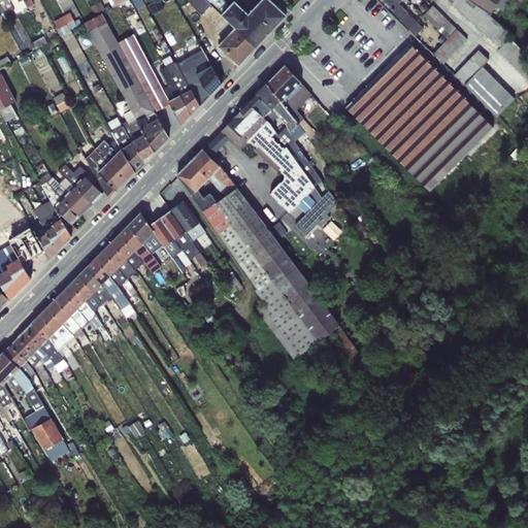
[(17,0),(23,10),(29,7),(24,0),(17,0)]
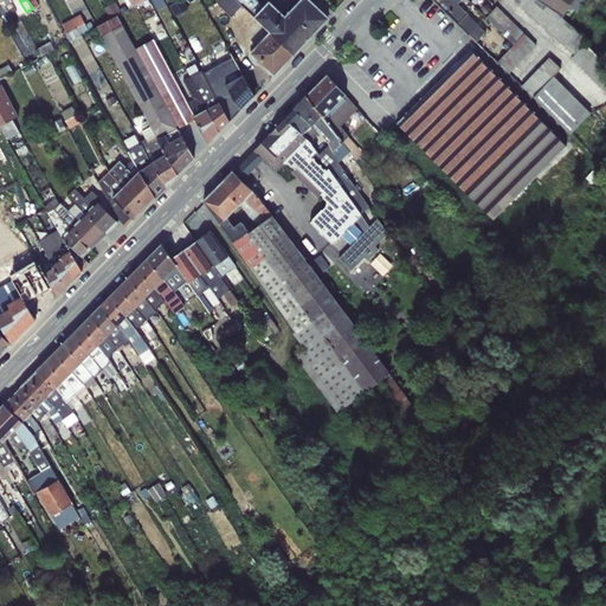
[(216,0),(219,5),(232,18),(227,21),(230,24),(234,33),(242,27),(251,37),(255,33),(263,42),(271,32),(256,18),(237,0),(216,0)]
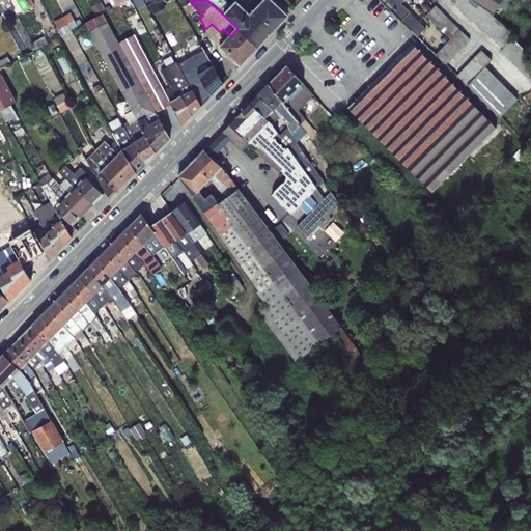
[(207,0),(224,16),(232,7),(224,0),(207,0)]
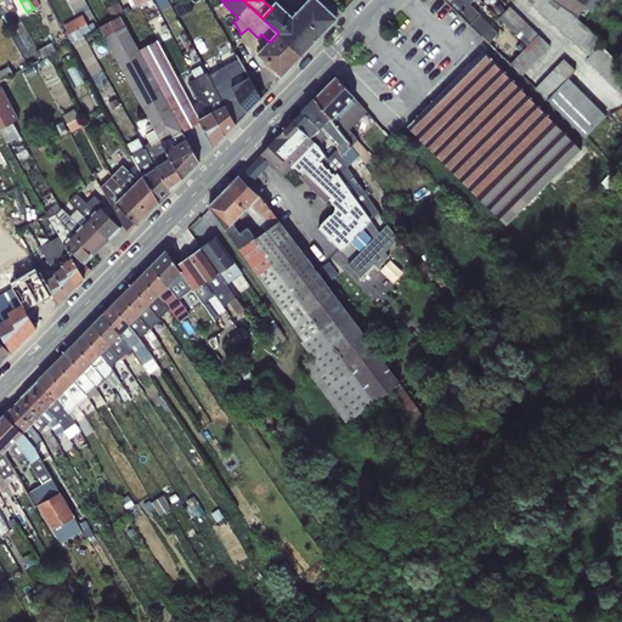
[(278,33),(303,56),(337,18),(316,0),(310,0),(293,18),(277,4),(272,9),(263,18),(278,33)]
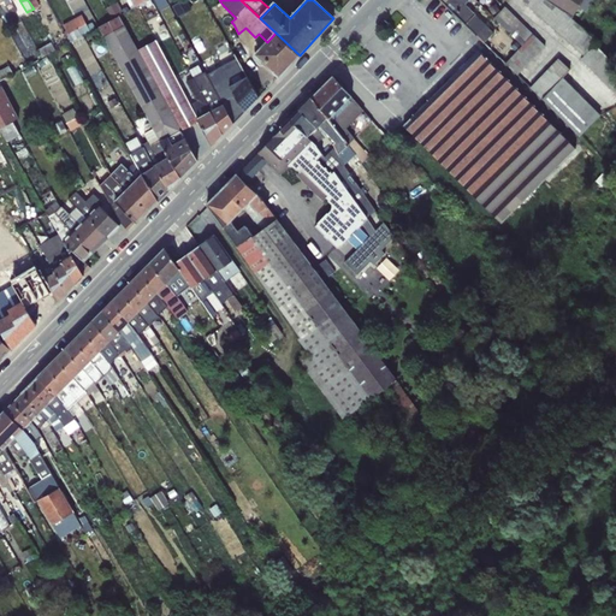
[(438,0),(465,23),(475,34),(484,42),(495,33),(491,29),(475,13),(465,4),(468,0),(438,0)]
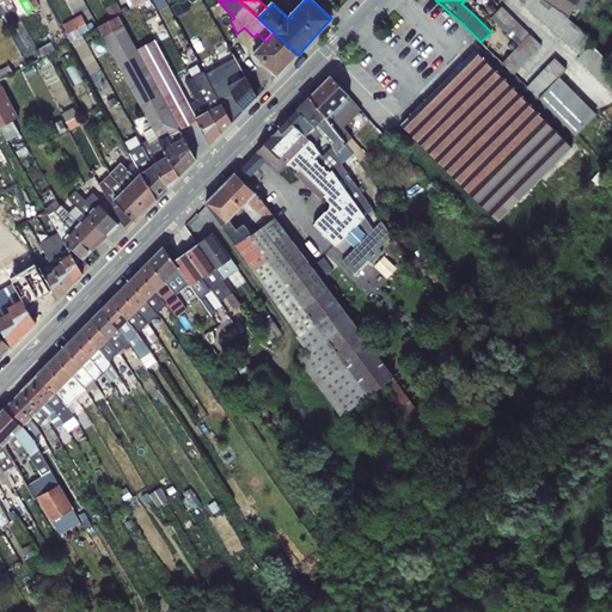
[(545,0),(520,0),(525,4),(524,5),(580,55),(592,42),(582,31),(573,22),(562,12),(545,0)]
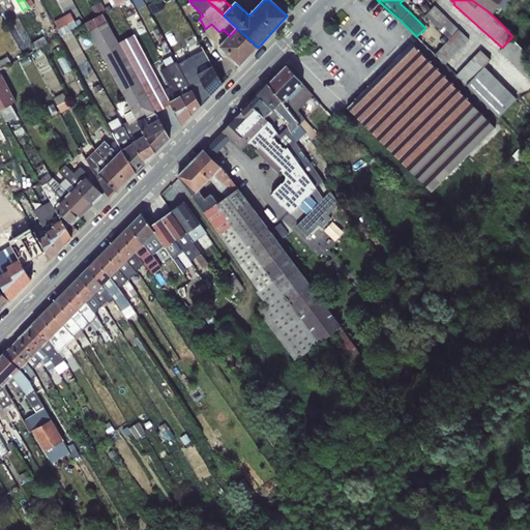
[(472,0),(493,12),(501,0),(472,0)]
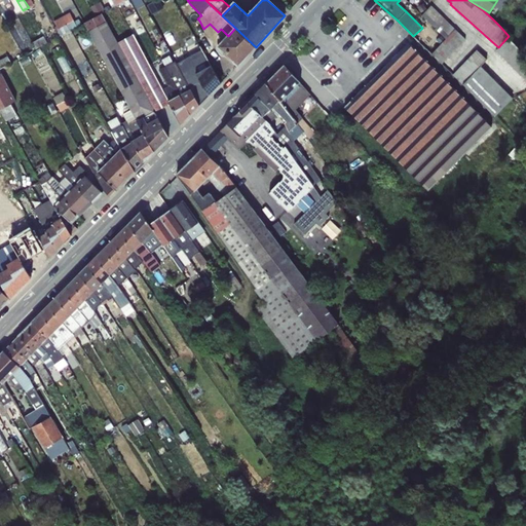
[(96,16),(102,13),(106,11),(101,1),(91,6),(96,16)]
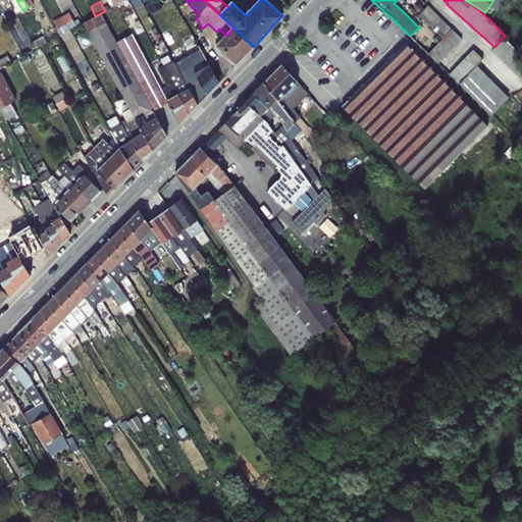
[(442,39),(452,30),(428,5),(419,14),(442,39)]
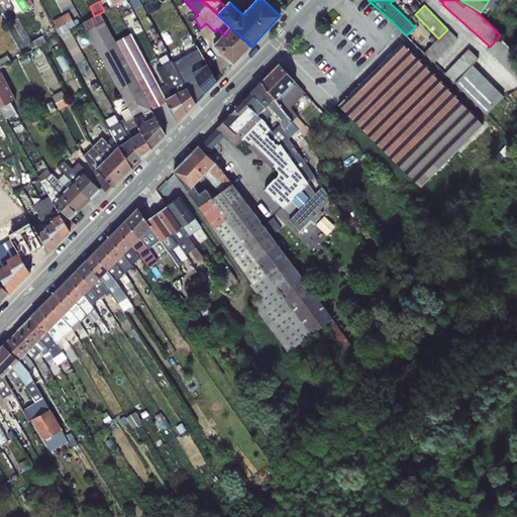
[(69,12),(54,21),(61,34),(76,25),(69,12)]
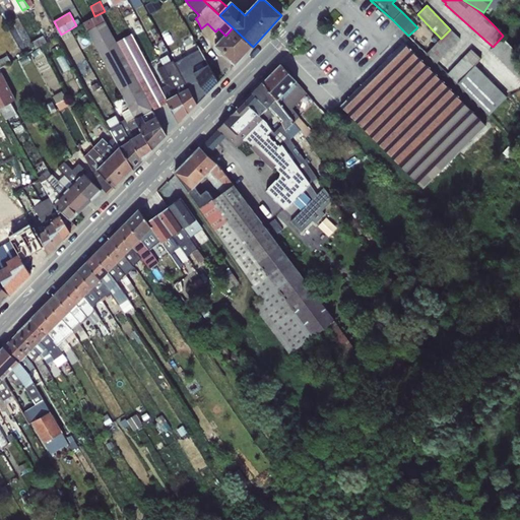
[(87,30),(106,21),(101,13),(94,16),(83,22),(87,30)]
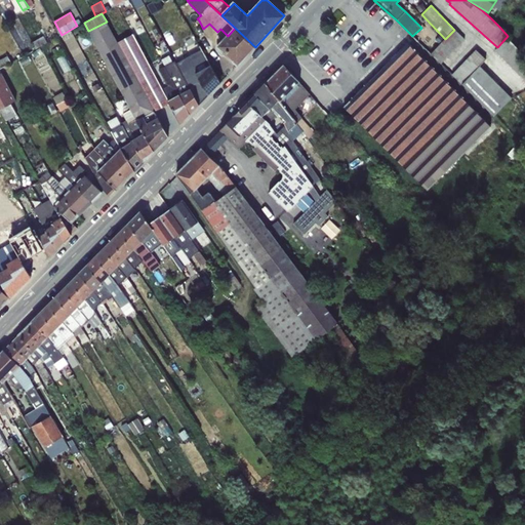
[(144,117),(155,111),(118,42),(107,22),(88,31),(131,110),(136,120),(144,117)]
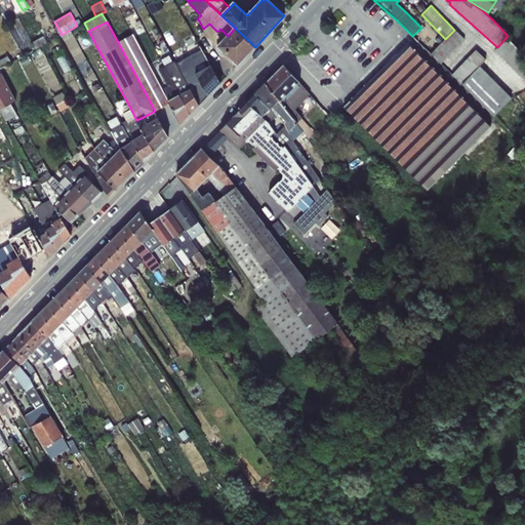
[(255,47),(235,28),(228,36),(220,43),(220,42),(216,46),(216,51),(221,55),(227,54),(238,66),(255,47)]
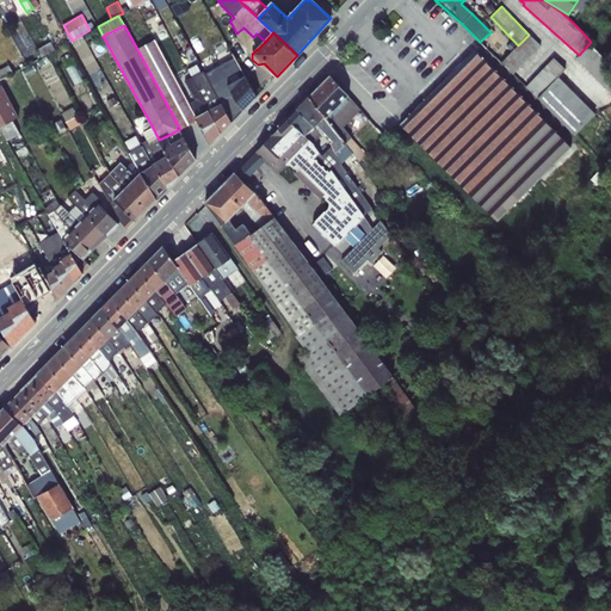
[(541,45),(529,35),(518,45),(501,62),(513,74),(541,45)]
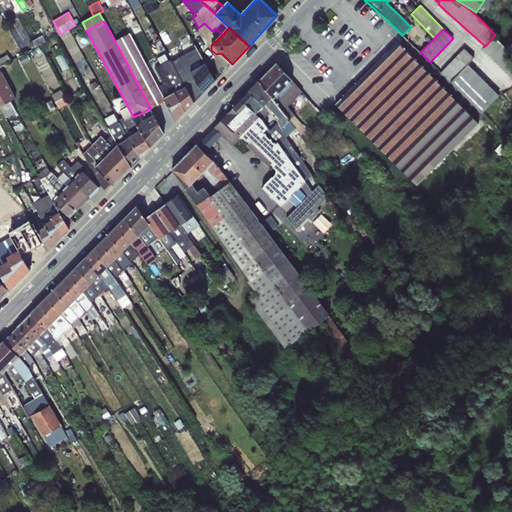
[(151,108),(165,101),(164,98),(159,88),(130,34),(115,41),(151,108)]
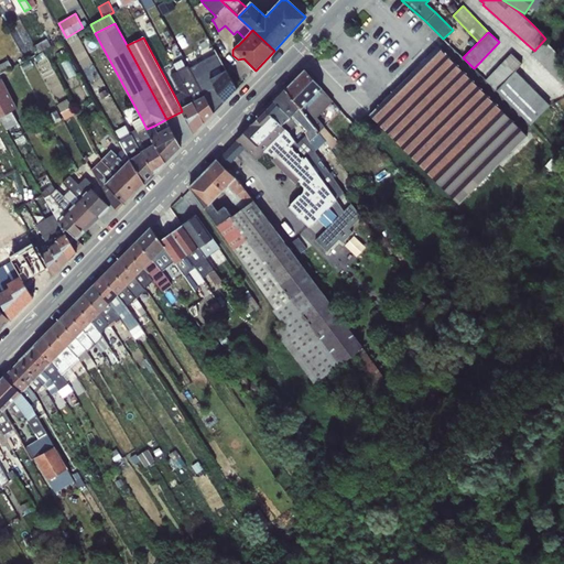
[(47,39),(35,46),(39,53),(51,45),(47,40),(47,39)]
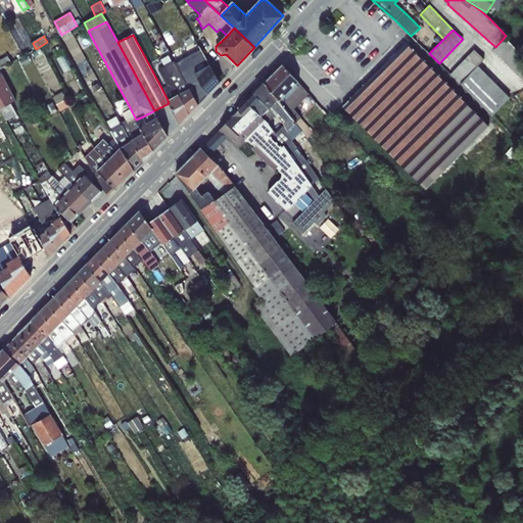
[(522,54),(506,36),(495,47),(493,50),(522,79),(522,54)]
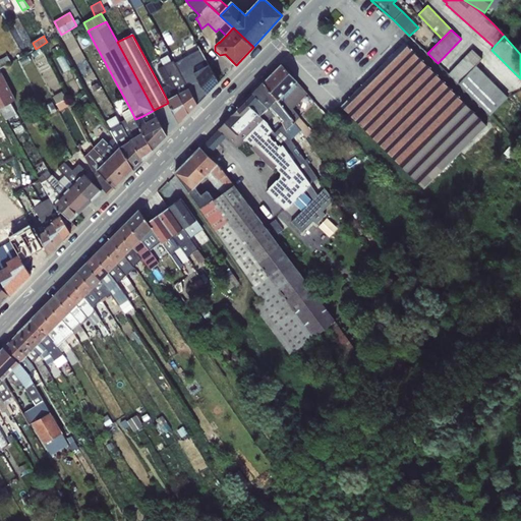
[(333,84),(326,92),(341,106),(342,107),(342,106),(350,114),(354,118),(358,122),(363,127),(367,131),(424,188),(486,125),(404,42),(394,53),(388,59),(371,75),(348,99),(333,84)]
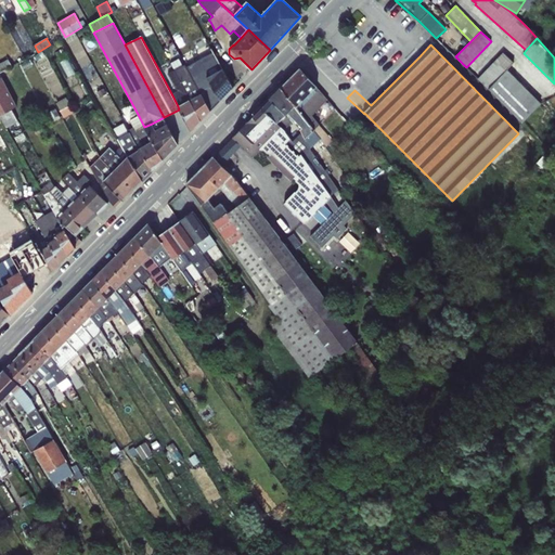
[(207,78),(222,69),(211,49),(204,53),(209,63),(202,67),(207,78)]
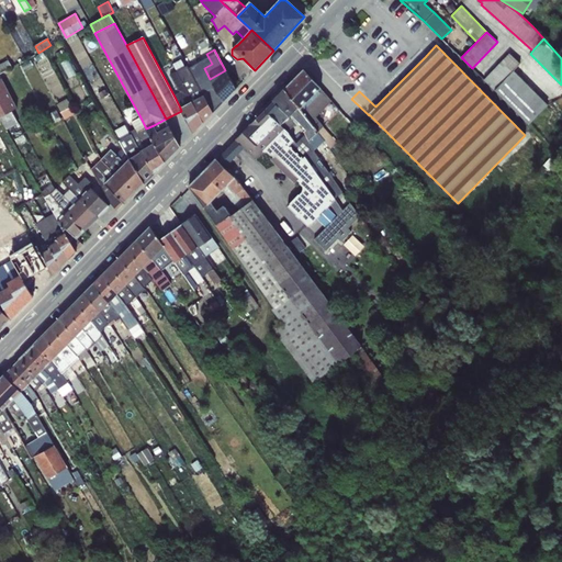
[(418,64),(425,57),(420,52),(413,59),(418,64)]
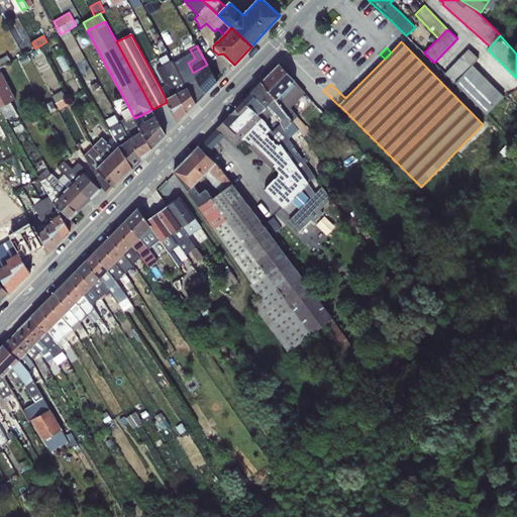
[(455,83),(473,65),(472,64),(479,59),(470,49),(445,74),(455,83)]
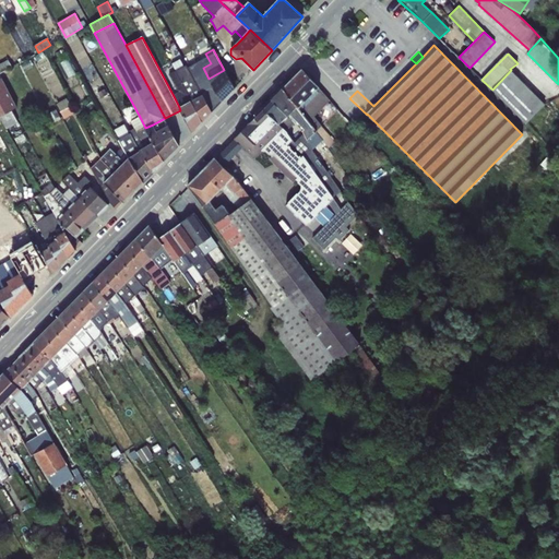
[(30,58),(21,63),(24,69),(33,64),(30,58)]
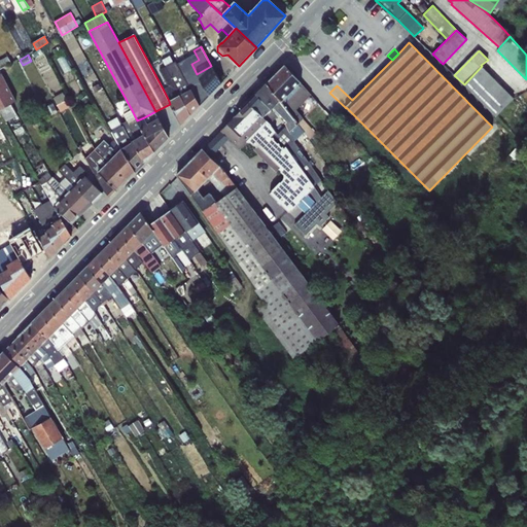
[(392,60),(387,56),(372,71),(376,76),(392,60)]
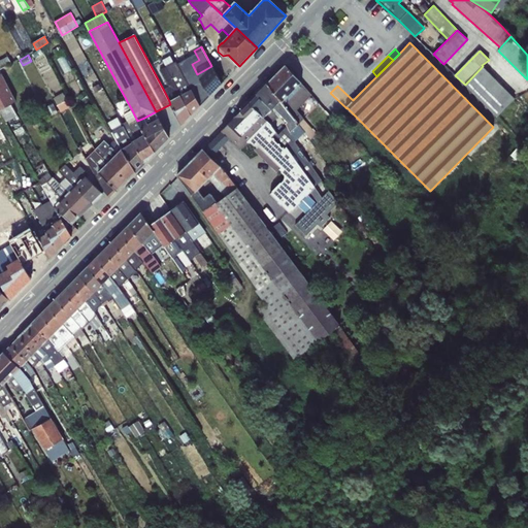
[(7,57),(0,60),(0,69),(11,63),(7,57)]
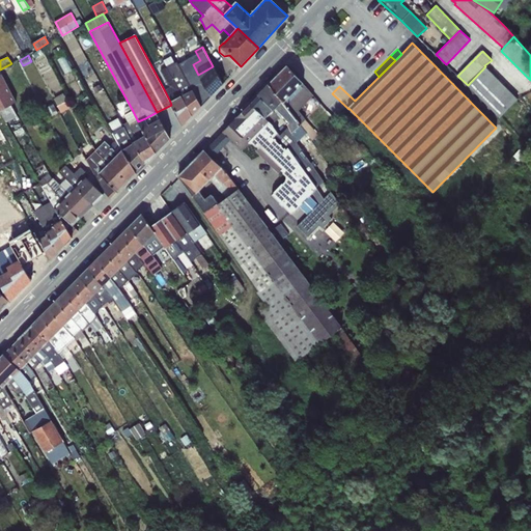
[(166,67),(180,95),(182,95),(192,90),(191,87),(182,71),(176,74),(171,64),(166,67)]
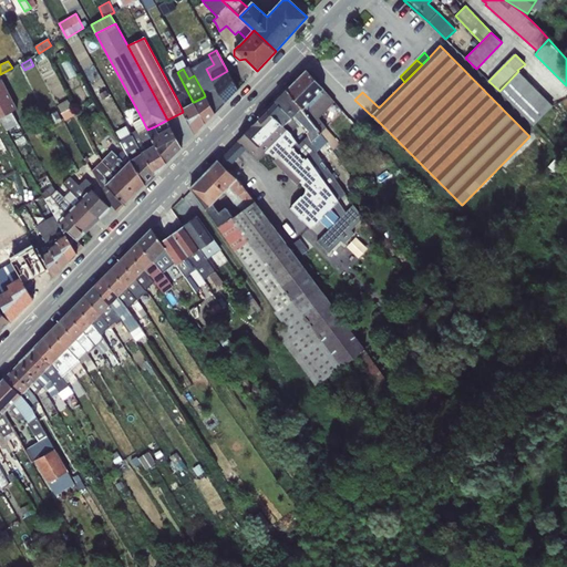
[(212,80),(218,90),(226,103),(238,90),(227,71),(212,80)]
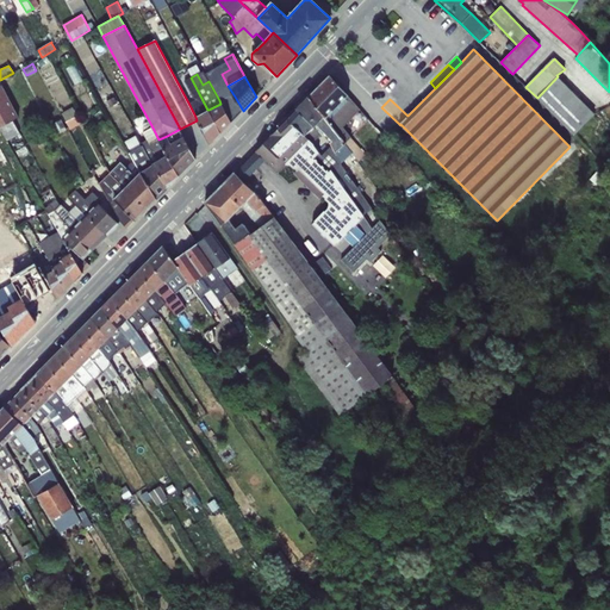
[(348,95),(330,76),(307,98),(324,117),(325,117),(335,109),(348,95)]
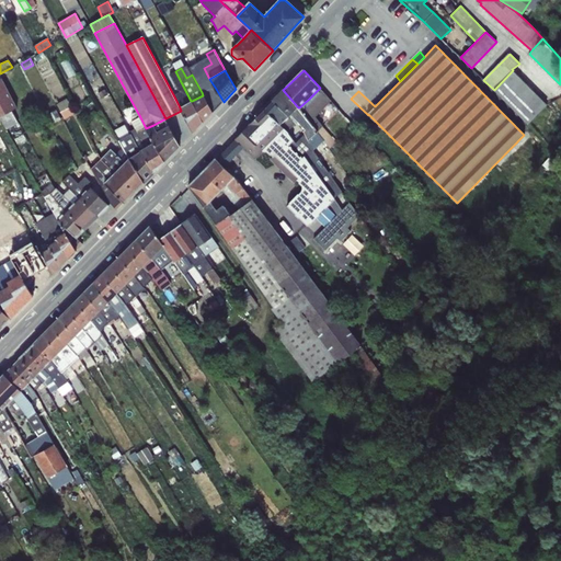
[(547,104),(513,70),(494,90),(529,125),(547,104)]
